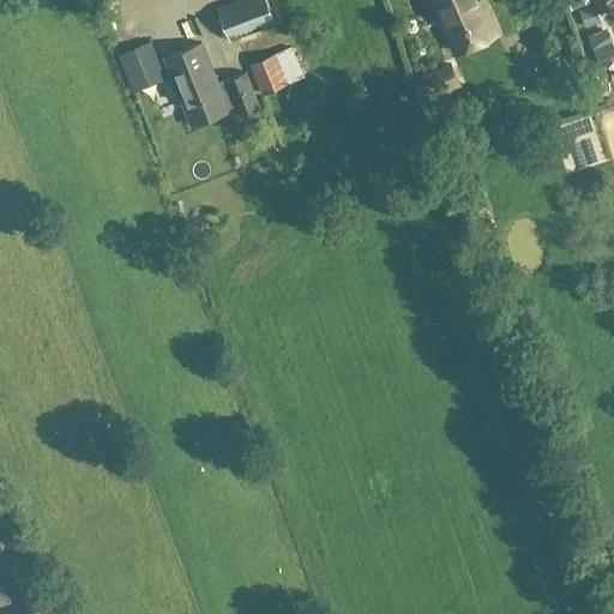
[(274,25),(266,5),(264,0),(251,0),(217,13),(228,42),(274,25)]
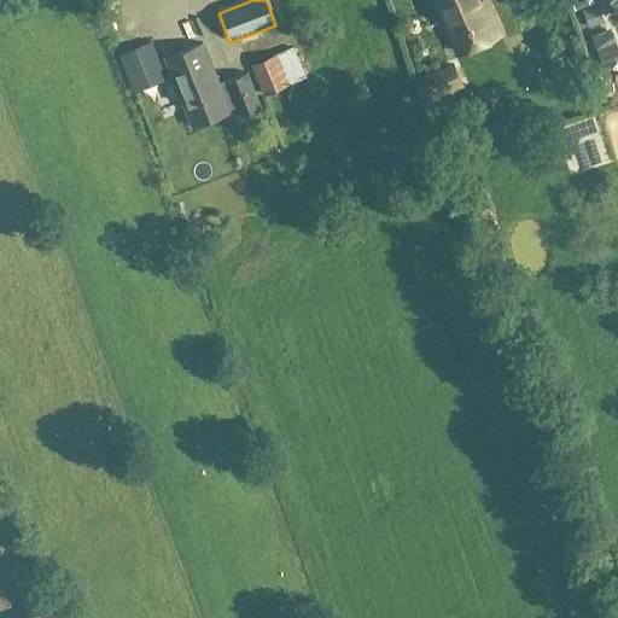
[(479,0),(432,0),(458,54),(496,38),(479,0)]
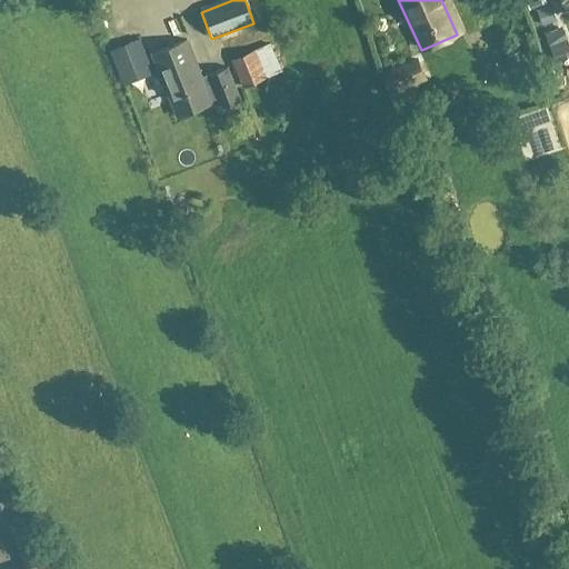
[(260,47),(270,76),(292,68),(282,39),(260,47)]
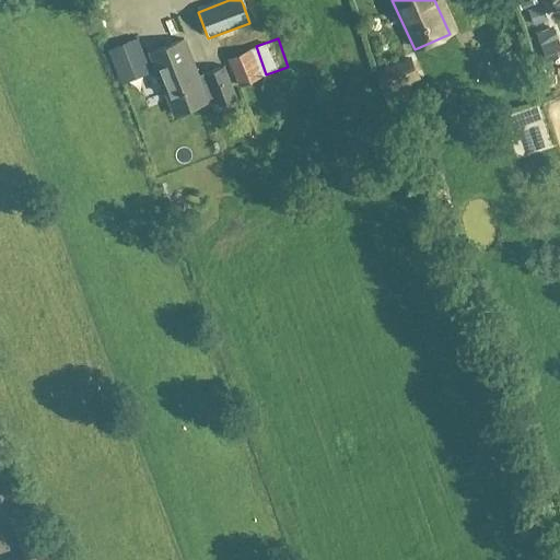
[(137,41),(116,49),(107,53),(120,85),(149,74),(137,41)]
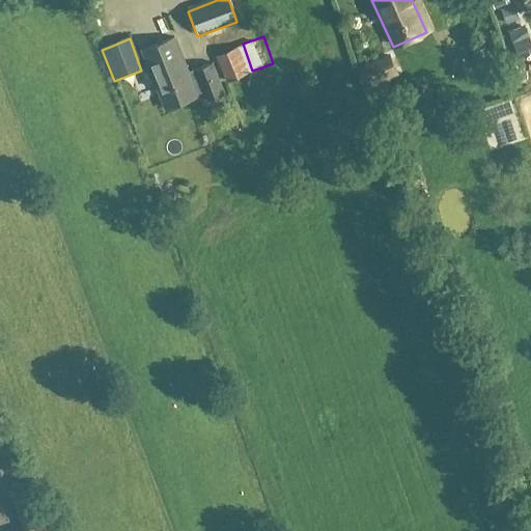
[(173,40),(142,52),(165,111),(196,99),(195,96),(202,93),(206,104),(223,98),(211,65),(187,75),(173,40)]
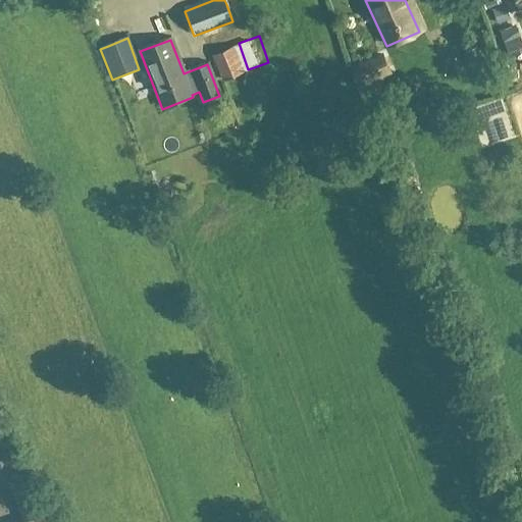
[(210,57),(221,83),(244,73),(232,48),(210,57)]
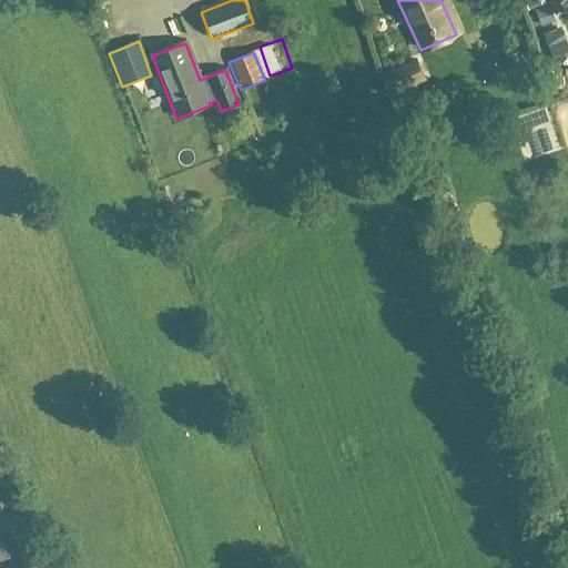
[(517,54),(506,59),(511,72),(523,68),(517,54)]
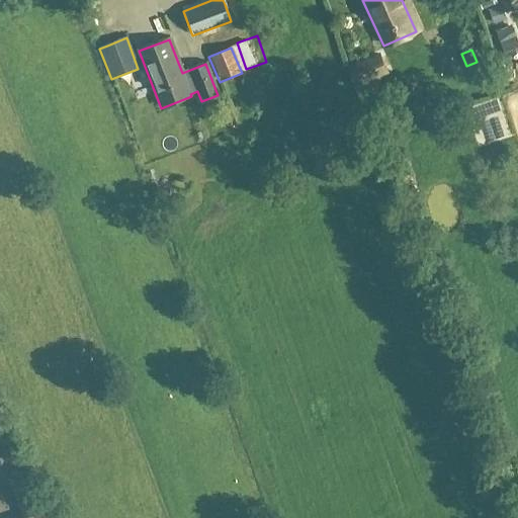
[(385,72),(378,56),(348,69),(356,85),(385,72)]
